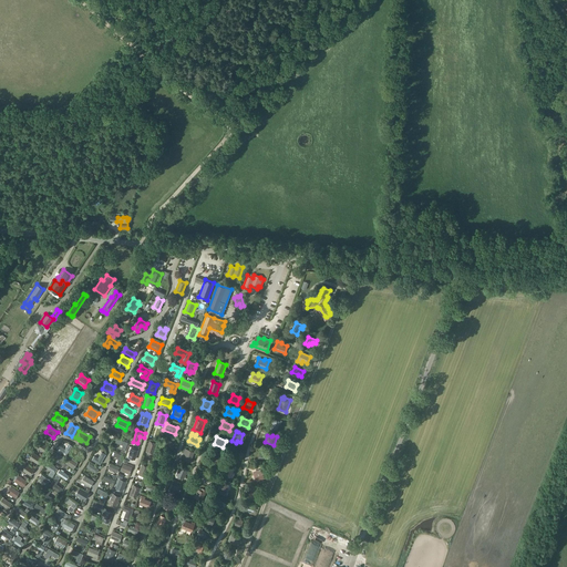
[(116,443),(123,445),(121,450),(125,451),(129,442),(117,439),(116,443)]
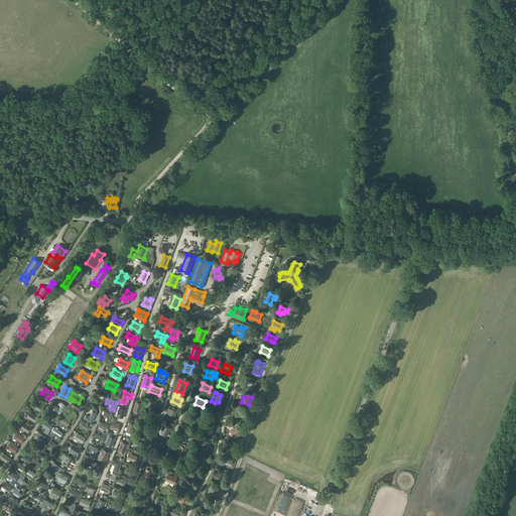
[(155,408),(157,403),(148,400),(146,405),(155,408)]
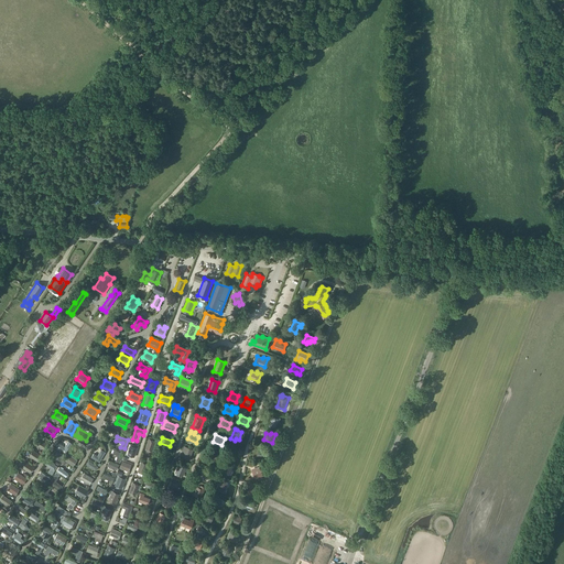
[(40,438),(36,444),(44,449),(49,444),(40,438)]
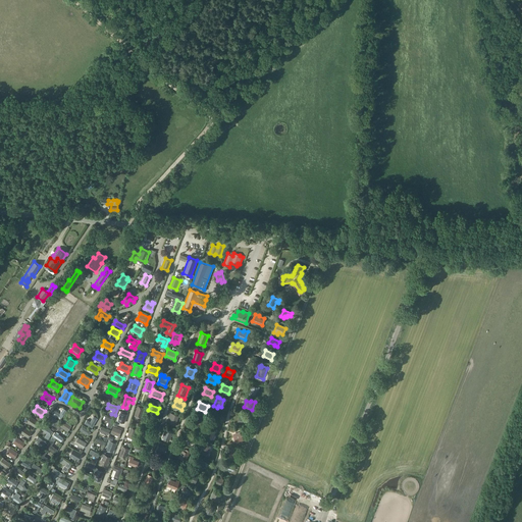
[(140,418),(144,409),(138,407),(134,416),(140,418)]
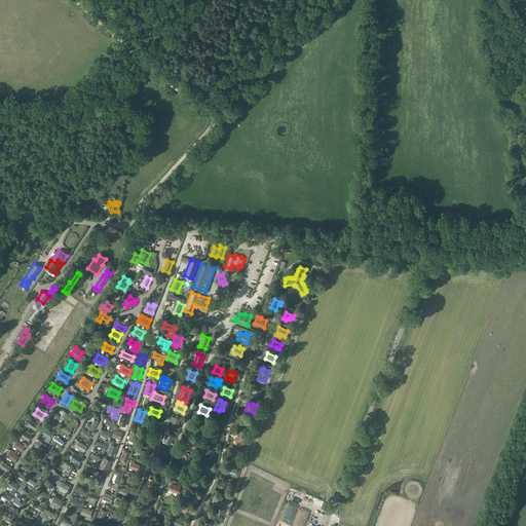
[(61,417),(57,414),(54,417),(62,422),(67,414),(64,412),(61,417)]
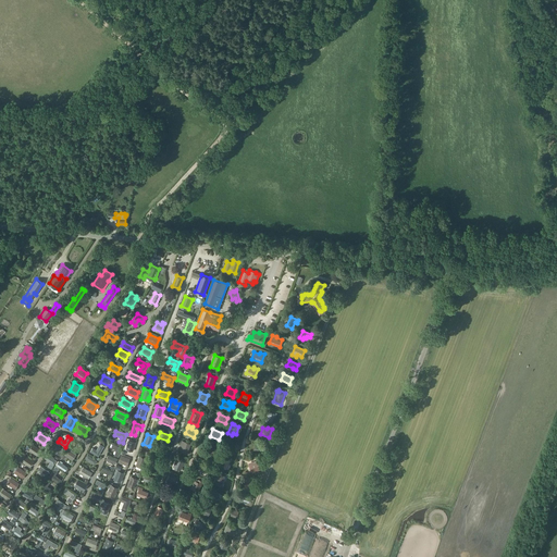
[(183,445),(181,450),(187,453),(190,444),(183,441),(182,444),(183,445)]
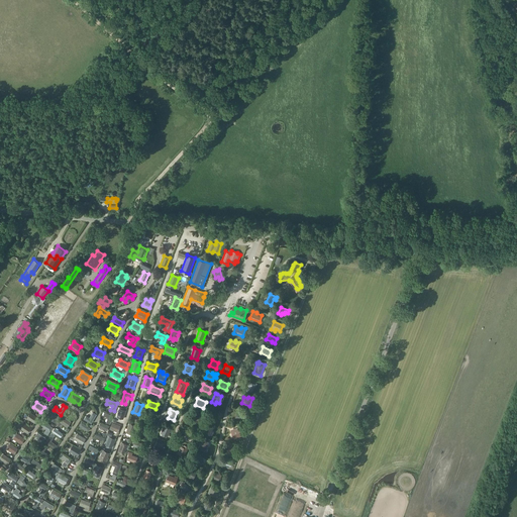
[(30,412),(27,417),(34,423),(38,417),(30,412)]
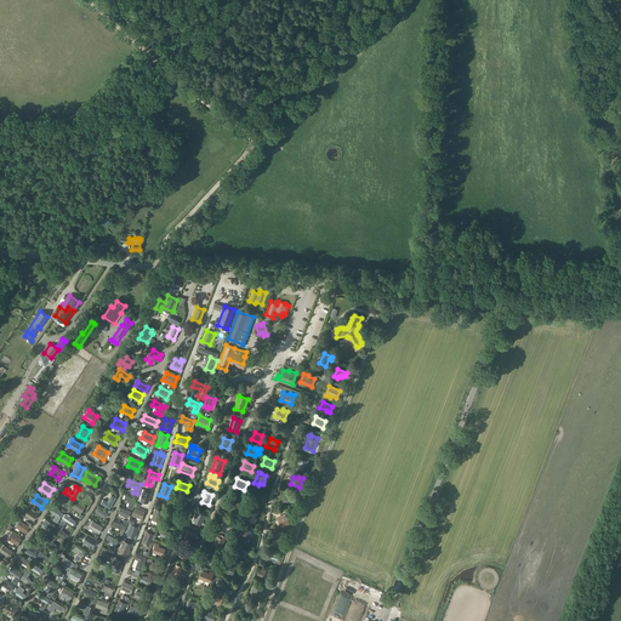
[(62,495),(60,499),(64,502),(62,506),(67,508),(68,505),(70,501),(62,495)]
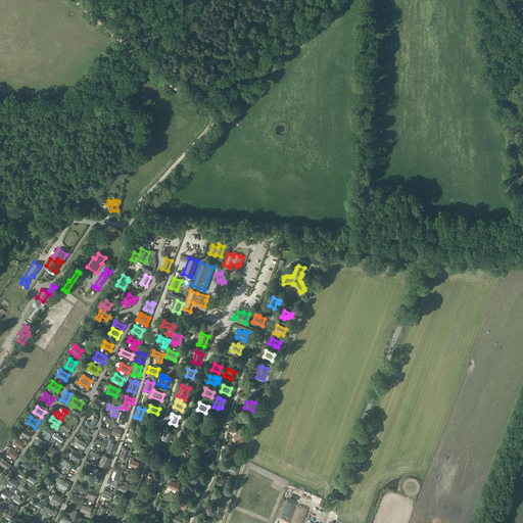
[(91,423),(87,421),(85,424),(92,428),(97,419),(94,417),(91,423)]
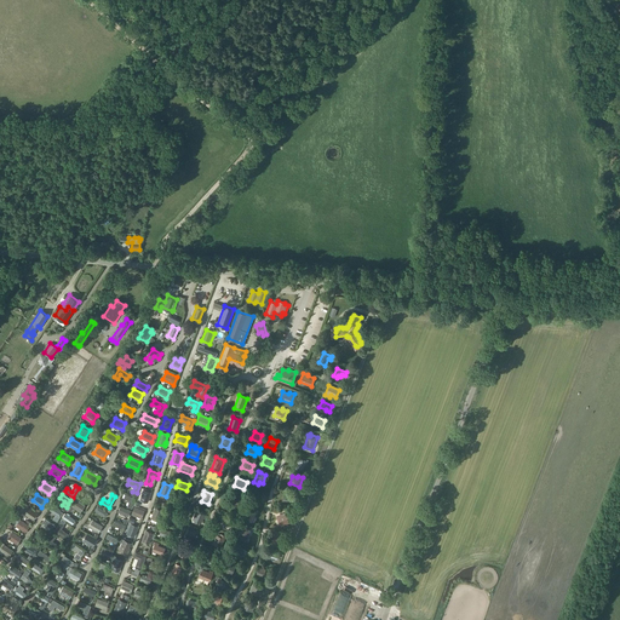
[(126,494),(124,498),(130,501),(127,507),(132,510),(135,503),(136,499),(126,494)]
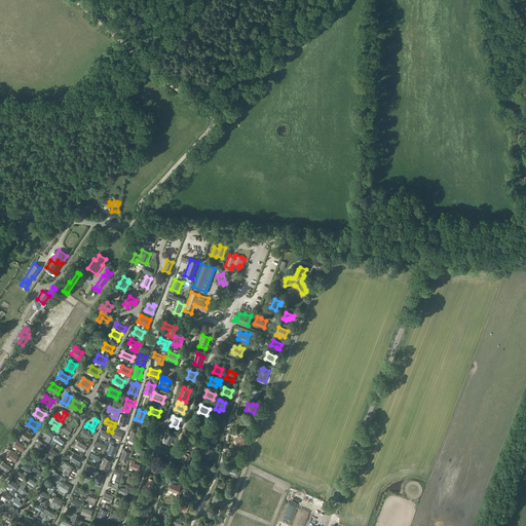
[(205,427),(201,419),(197,421),(198,423),(197,424),(197,425),(195,425),(198,430),(202,428),(205,427)]
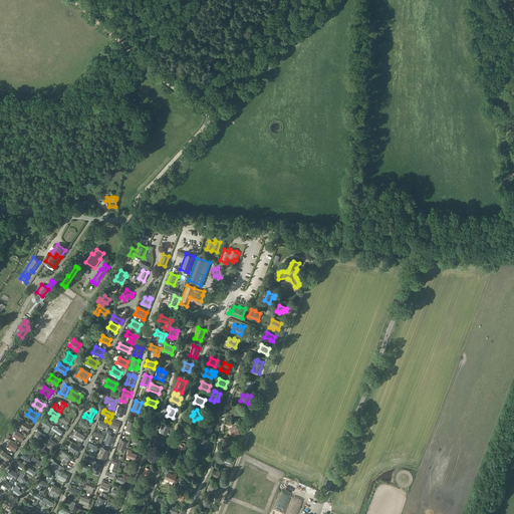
[(65,413),(63,412),(58,419),(66,424),(70,419),(64,415),(65,413)]
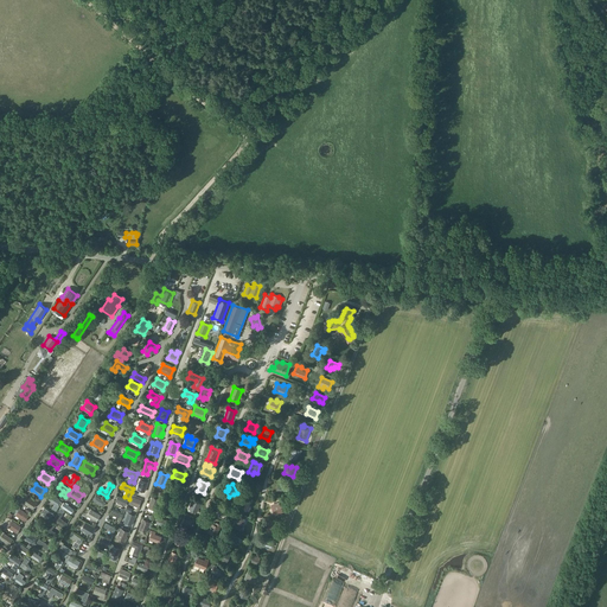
[(51,496),(49,499),(59,506),(62,502),(51,496)]
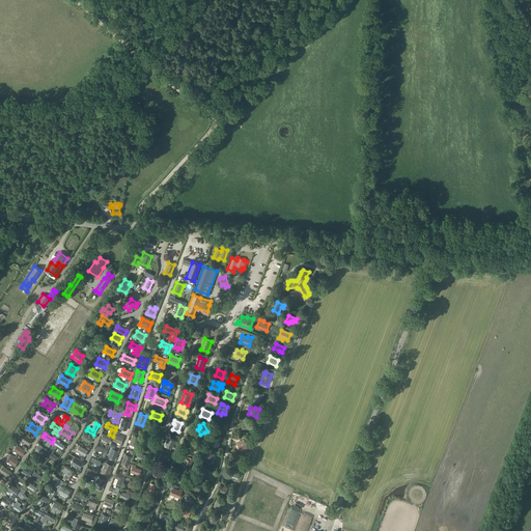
[(83,434),(81,437),(90,443),(92,439),(83,434)]
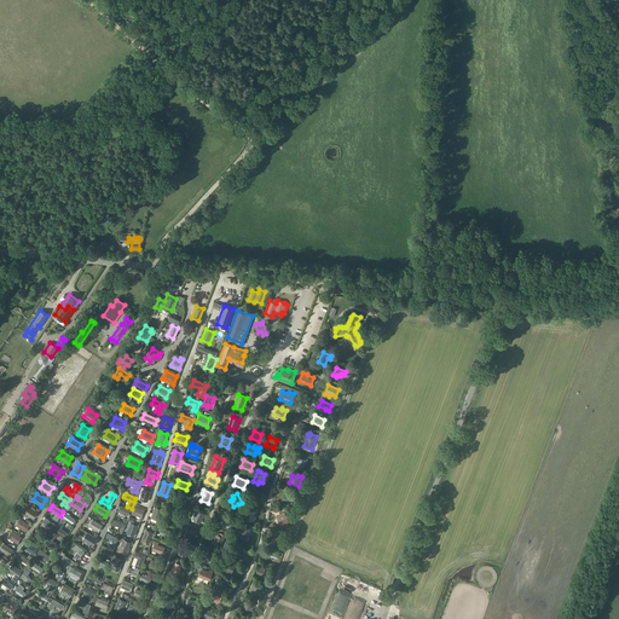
[(28,507),(24,513),(33,519),(38,513),(28,507)]
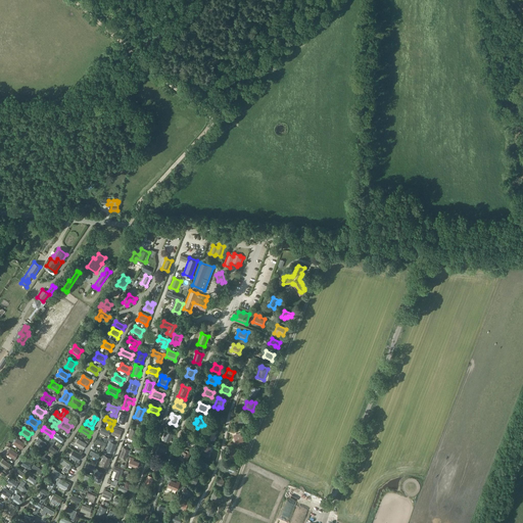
[(123,431),(113,428),(111,434),(120,438),(123,431)]
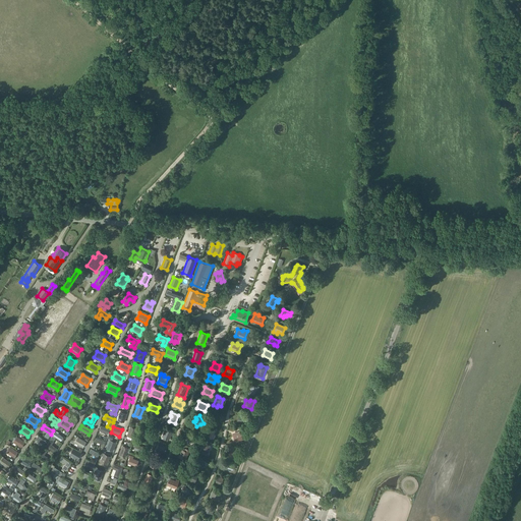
[(131,426),(127,436),(133,438),(137,428),(131,426)]
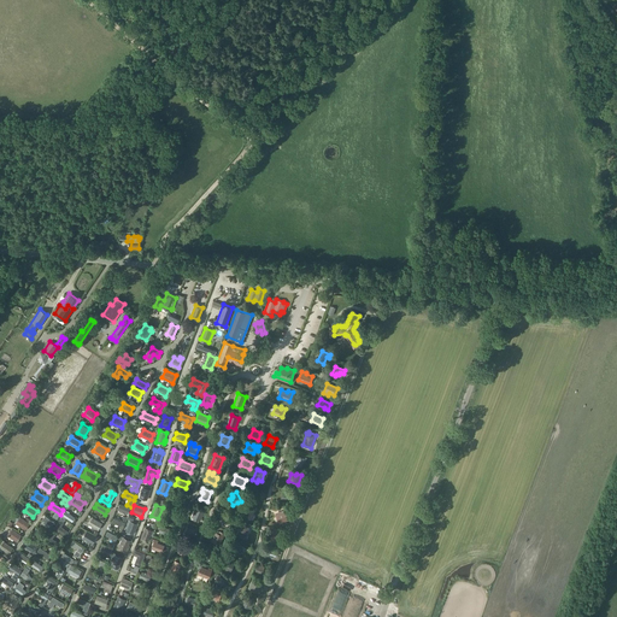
[(165,506),(163,515),(172,518),(175,512),(169,510),(169,507),(165,506)]
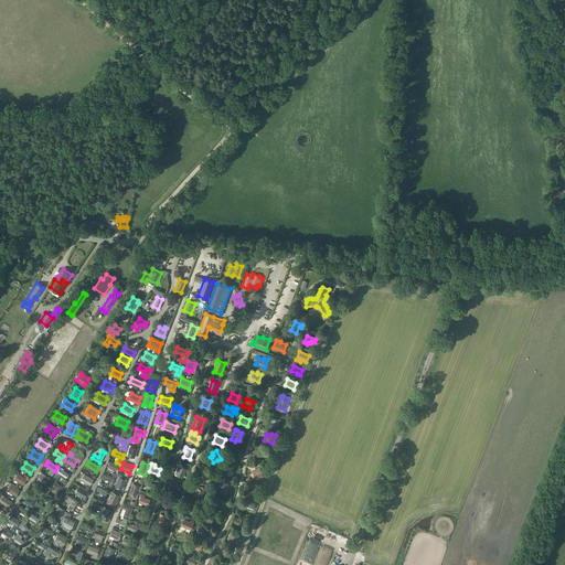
[(180,465),(176,473),(183,477),(185,472),(187,472),(189,469),(180,465)]
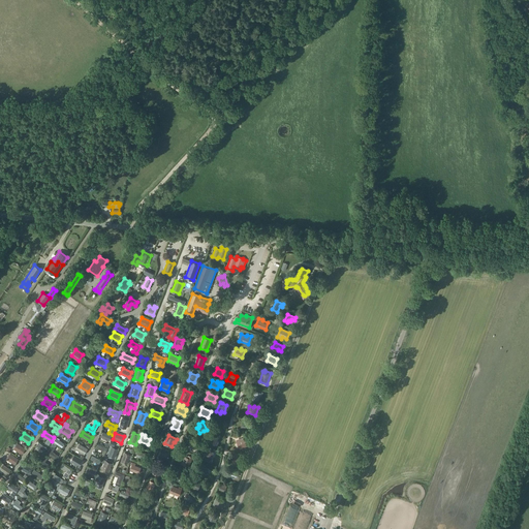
[(213,435),(210,443),(216,446),(219,438),(213,435)]
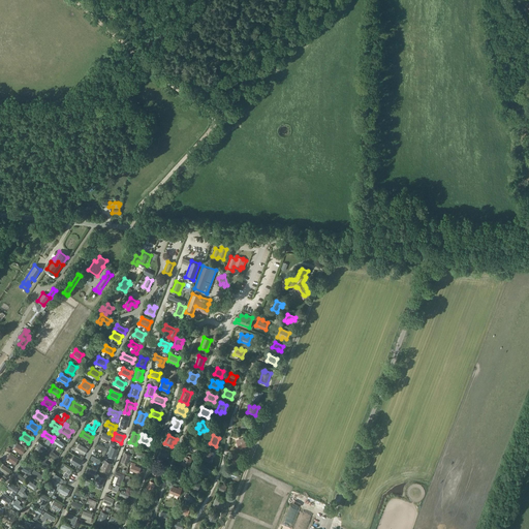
[(249,445),(245,436),(237,440),(241,449),(249,445)]
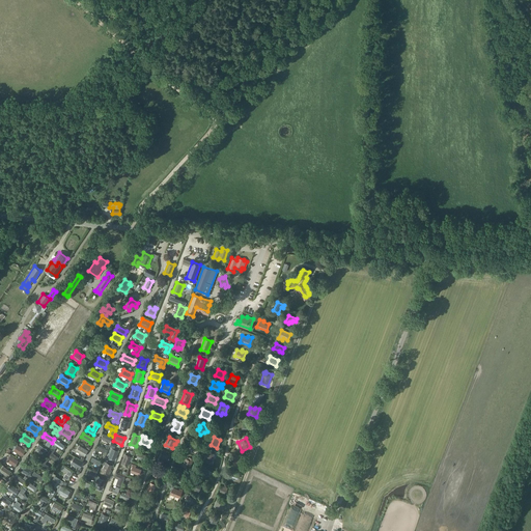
[(56,440),(53,443),(62,449),(64,446),(56,440)]
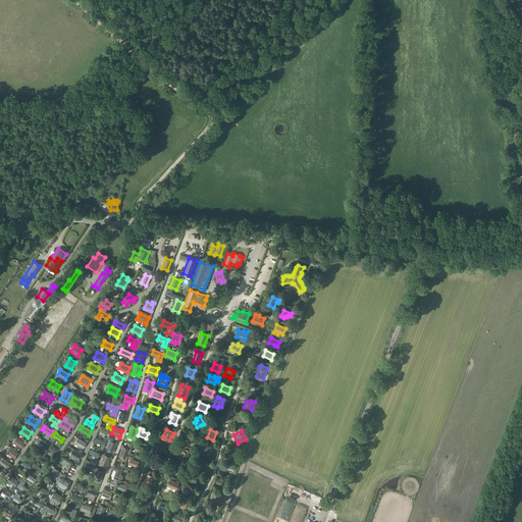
[(195,441),(196,437),(188,434),(185,442),(193,446),(195,441)]
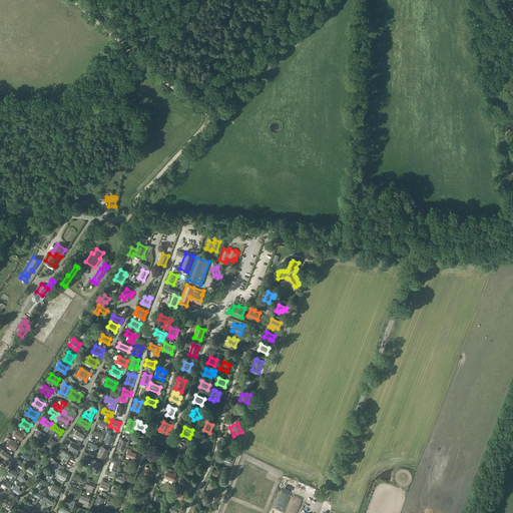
[(37,429),(35,432),(43,438),(45,435),(37,429)]
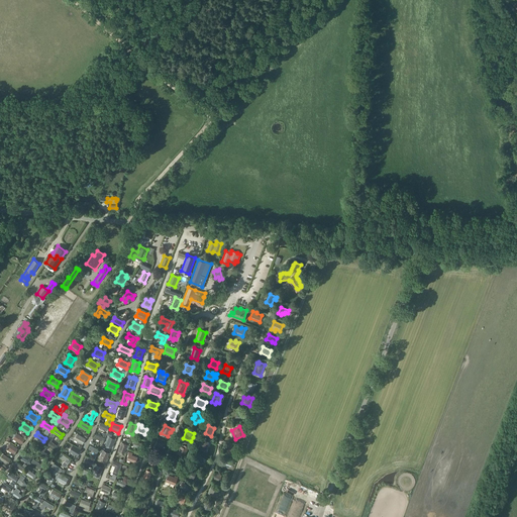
[(17,433),(14,439),(21,443),(25,438),(17,433)]
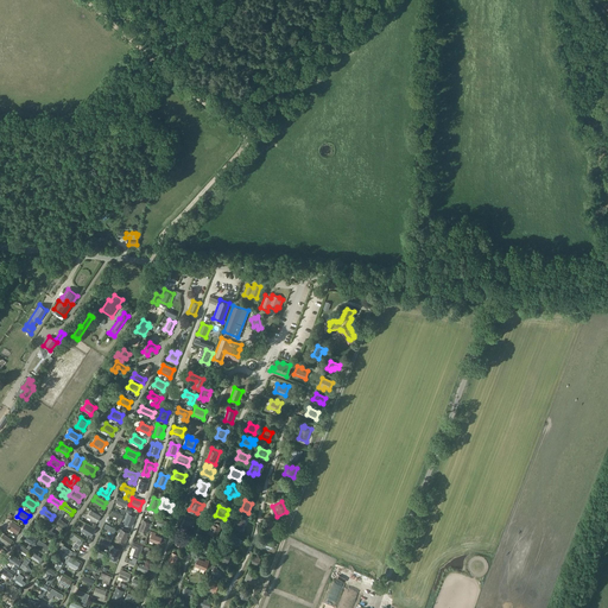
[(92,511),(88,517),(97,523),(101,515),(92,511)]
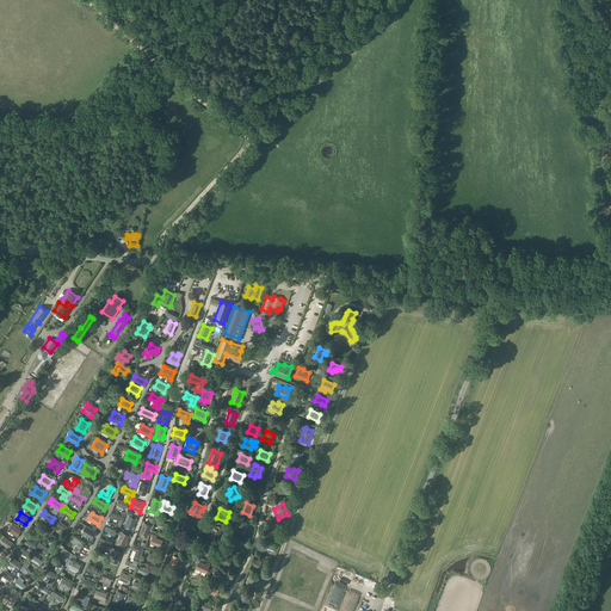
[(56,519),(54,523),(63,530),(67,526),(60,522),(63,517),(60,514),(56,519)]
